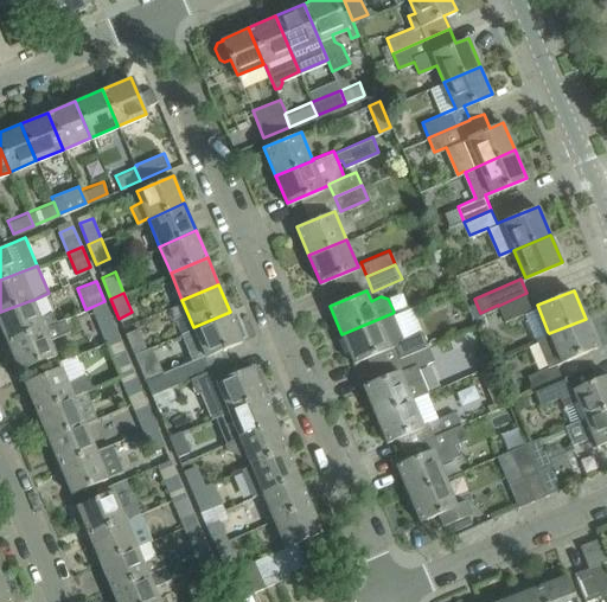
[(526,293),(498,306),(504,319),(532,307),(526,293)]
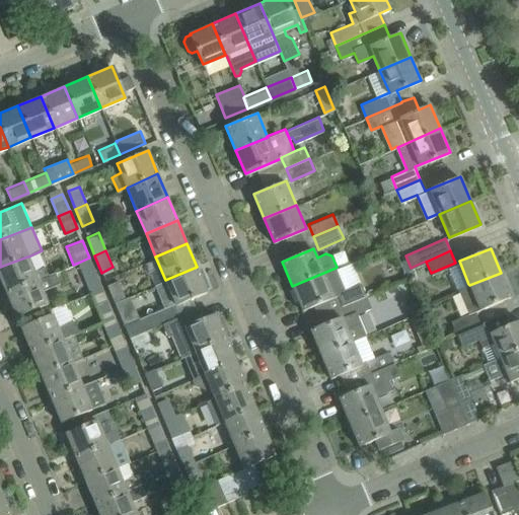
[(0,267),(0,277),(6,292),(38,279),(49,274),(46,267),(34,271),(28,256),(27,256),(0,267)]
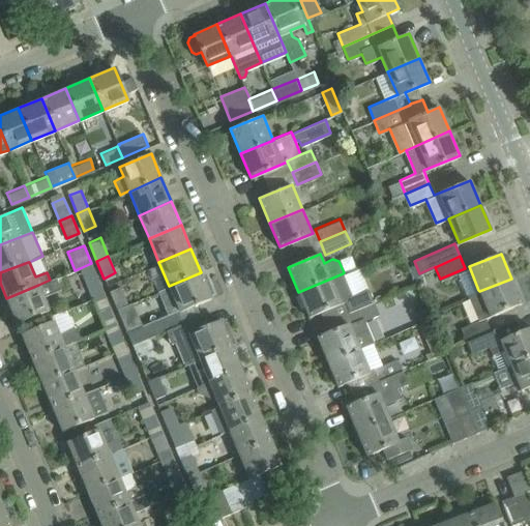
[(91,263),(80,268),(87,286),(98,281),(91,263)]
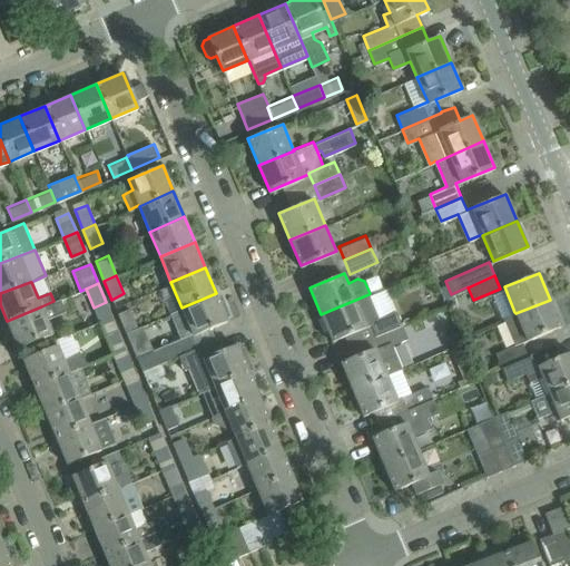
[(167,360),(178,355),(213,341),(212,340),(207,328),(227,320),(226,316),(229,314),(225,303),(220,304),(216,293),(182,308),(169,312),(179,338),(137,355),(143,370),(167,360)]
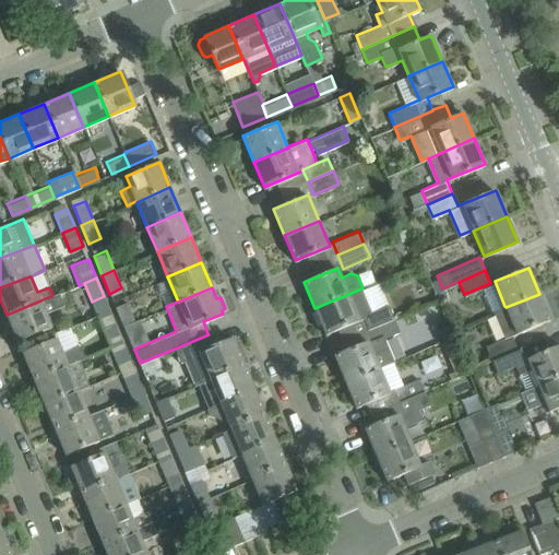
[(394,318),(389,305),(371,311),(361,288),(314,308),(325,333),(336,329),(342,340),(394,318)]
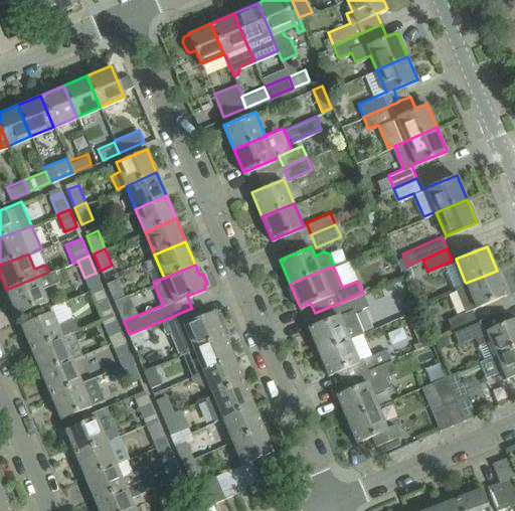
[(37,277),(6,290),(16,314),(47,301),(42,288),(58,281),(54,270),(48,272),(37,277)]
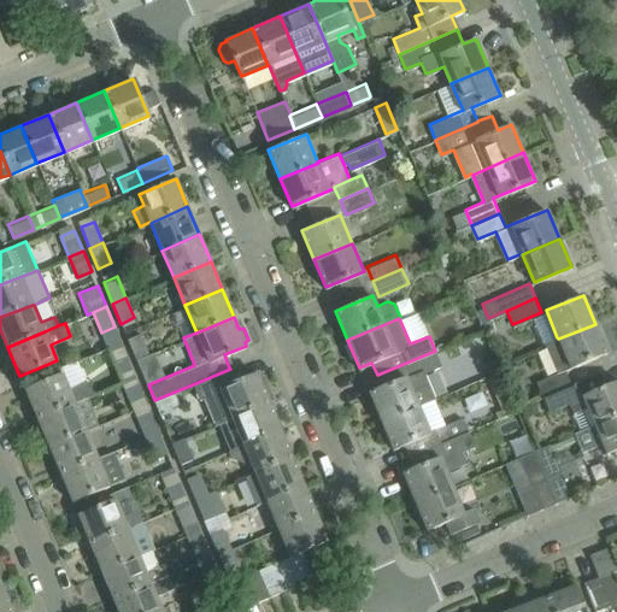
[(536,381),(542,396),(571,384),(570,383),(564,369),(585,360),(606,351),(595,324),(558,339),(557,337),(544,343),(556,372),(536,381)]
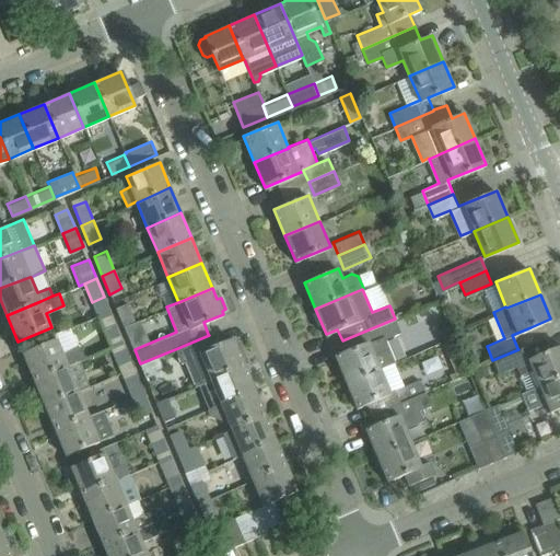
[(115,307),(123,325),(135,320),(127,301),(115,307)]
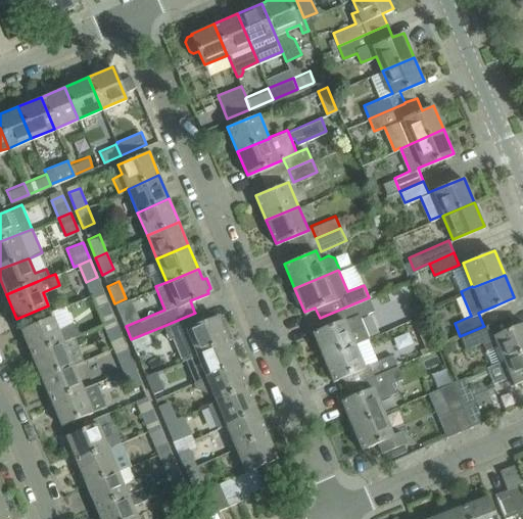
[(324,328),(313,332),(323,357),(354,343),(353,342),(368,336),(360,315),(374,310),(369,297),(320,318),(324,328)]
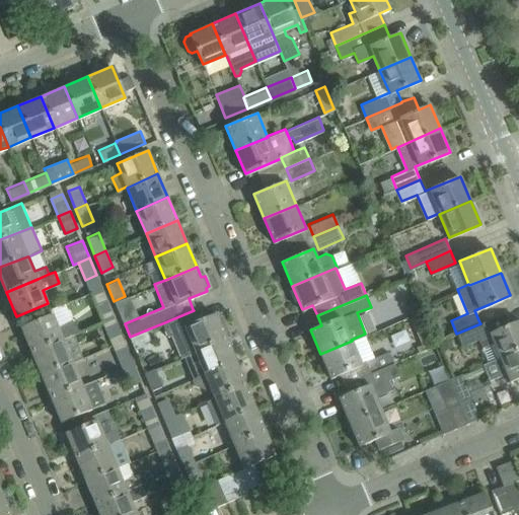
[(95,304),(102,321),(114,316),(106,299),(95,304)]
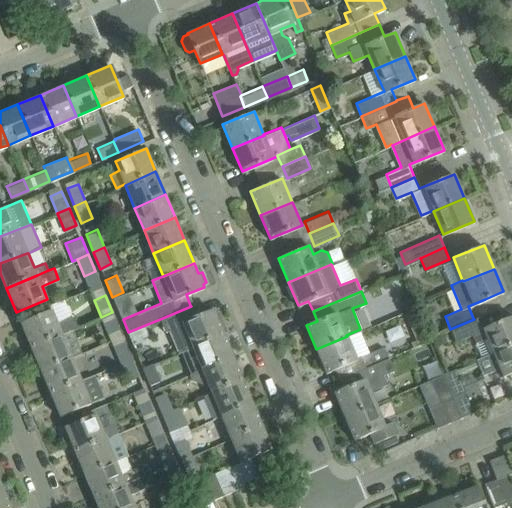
[(178,352),(182,350),(192,346),(223,332),(219,323),(223,320),(218,311),(214,311),(213,309),(198,315),(193,304),(190,305),(191,306),(160,319),(165,330),(169,329),(178,352)]
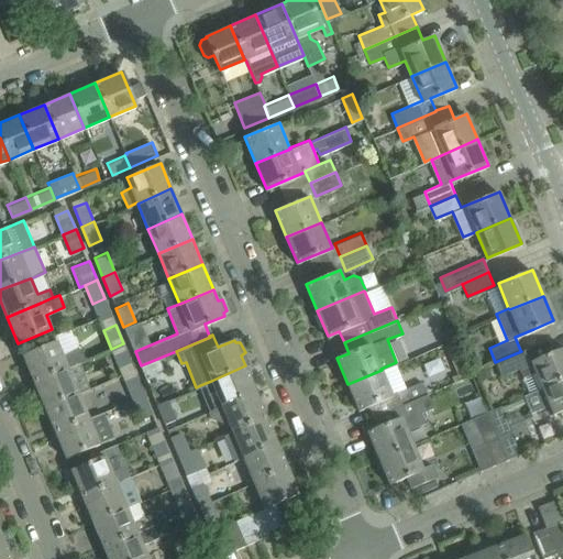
[(534,371),(541,387),(542,387),(562,377),(562,347),(552,352),(547,339),(520,350),(521,351),(495,362),(500,375),(519,368),(522,376),(534,371)]
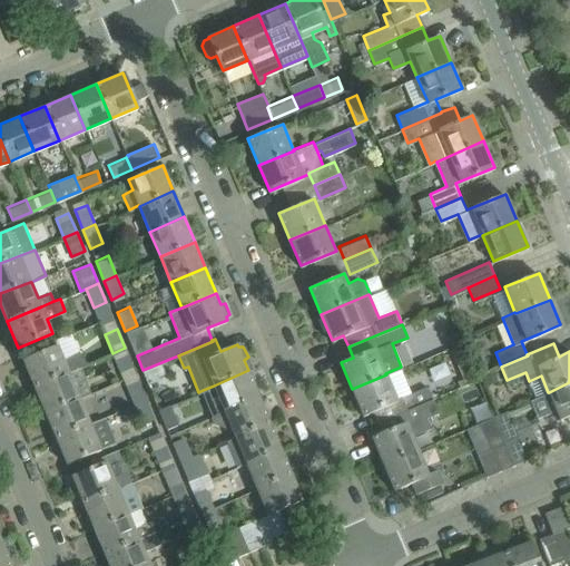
[(35,386),(68,371),(87,363),(82,351),(64,359),(58,345),(23,360),(35,386)]
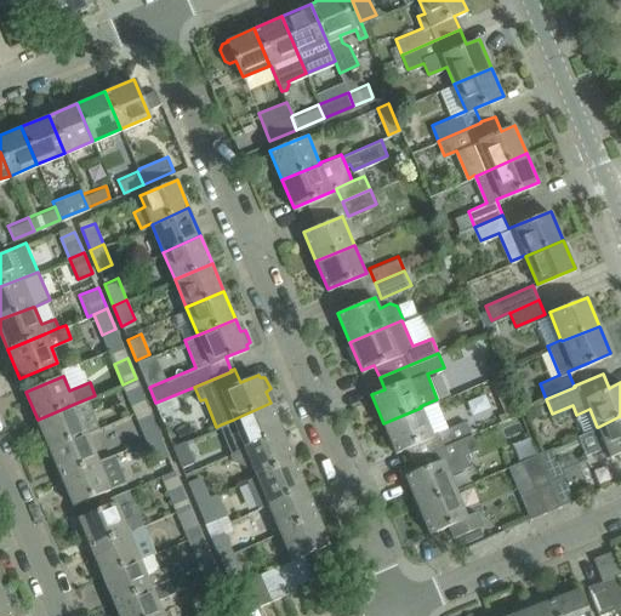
[(136,378),(123,385),(130,403),(144,398),(136,378)]
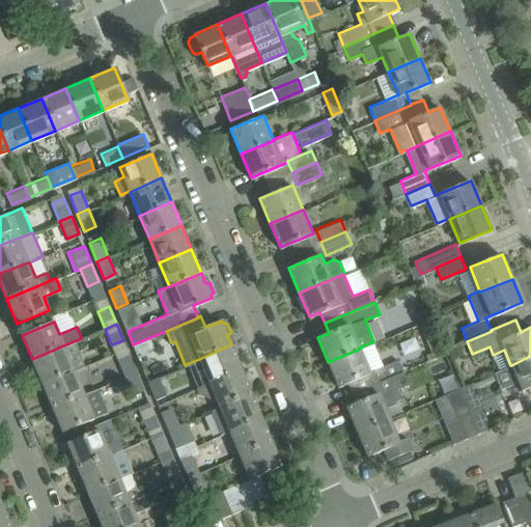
[(199,359),(207,379),(210,383),(242,369),(231,344),(199,359)]
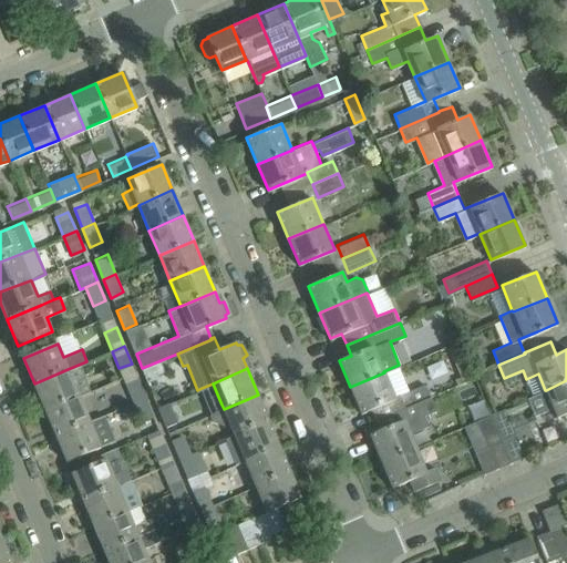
[(492,368),(482,372),(485,379),(495,375),(492,368)]
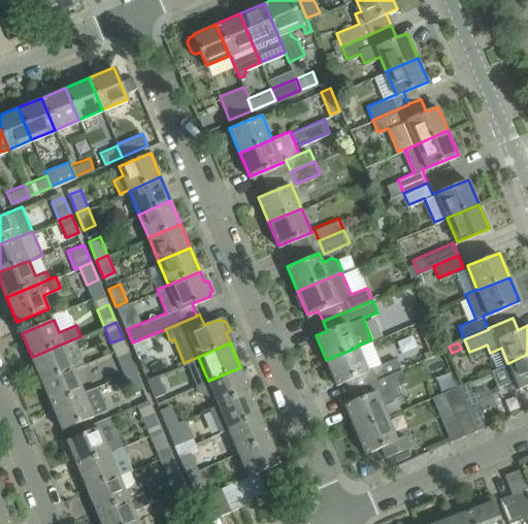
[(32,357),(41,381),(73,367),(63,344),(32,357)]
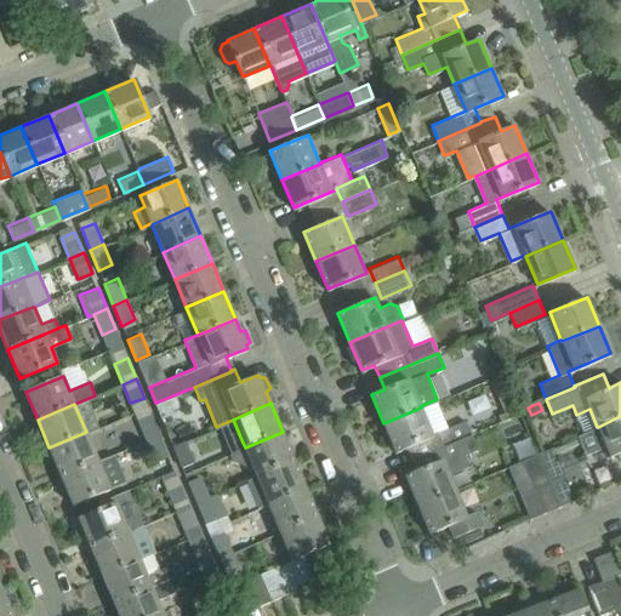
[(408,446),(414,458),(472,434),(466,418),(432,433),(421,408),(383,423),(396,451),(408,446)]
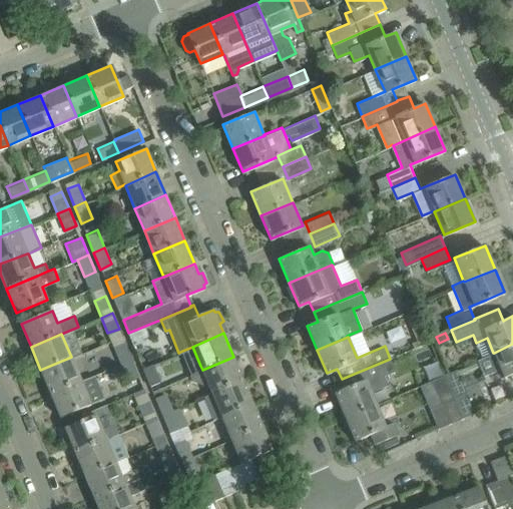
[(113,345),(120,364),(132,359),(124,341),(113,345)]
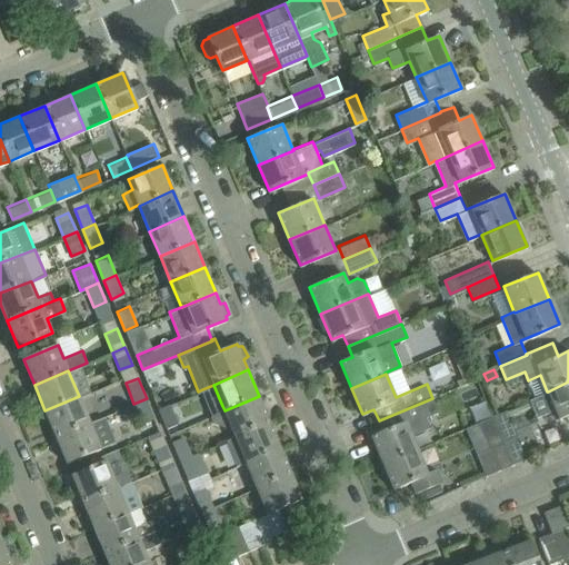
[(568,382),(548,392),(547,392),(529,399),(536,416),(555,408),(558,417),(568,413),(568,382)]
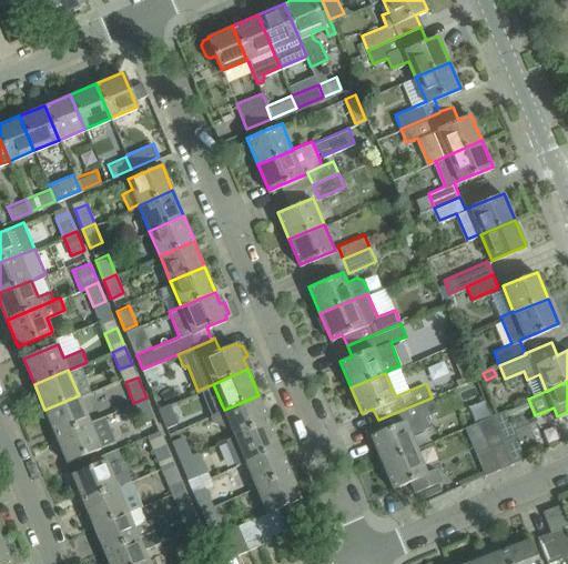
[(44,410),(56,435),(90,421),(79,395),(44,410)]
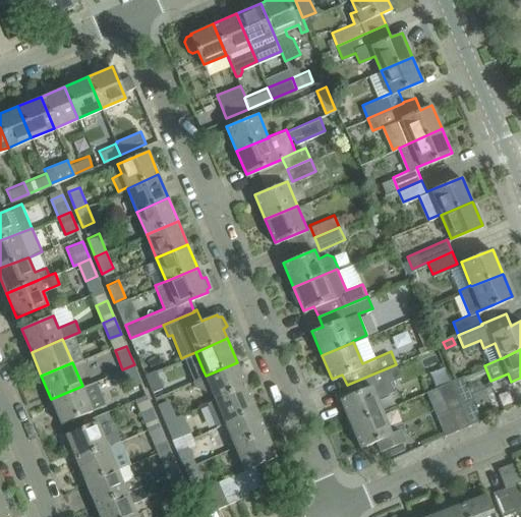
[(212,390),(215,399),(246,385),(237,362),(206,376),(195,380),(194,379),(192,380),(194,385),(209,391),(212,390)]
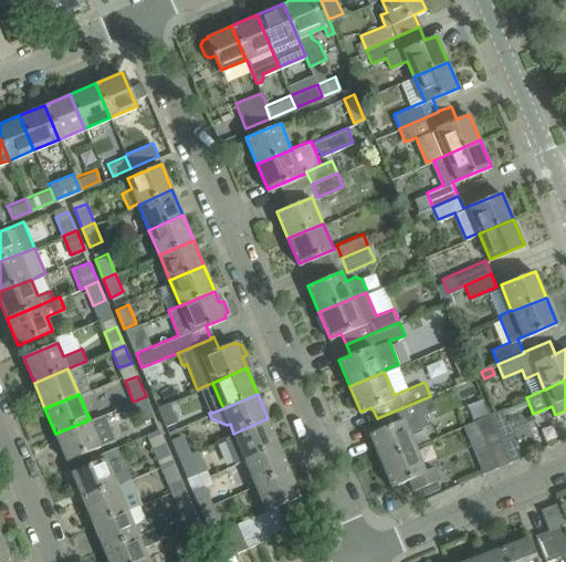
[(146,396),(133,402),(140,419),(153,414),(146,396)]
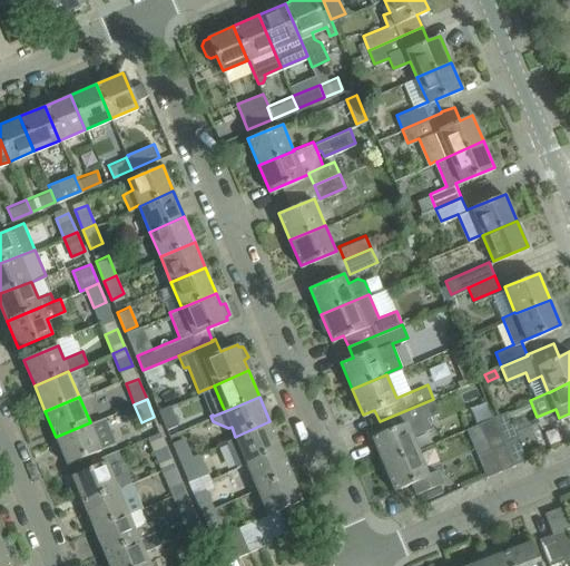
[(372,437),(383,462),(416,448),(411,435),(430,427),(426,416),(438,411),(433,399),(380,421),(384,432),(372,437)]
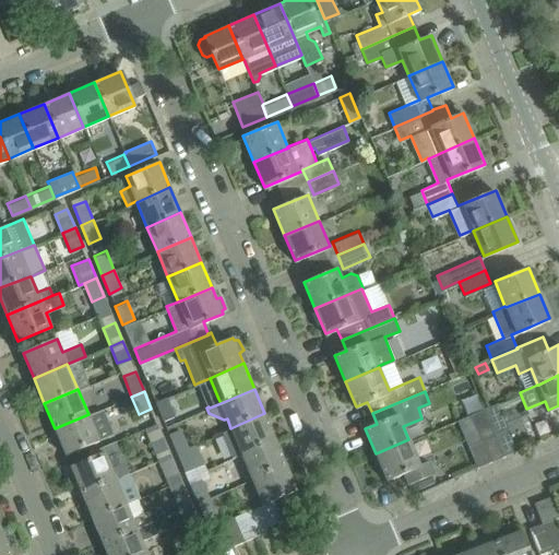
[(155,401),(156,405),(163,420),(175,414),(167,396),(155,401)]
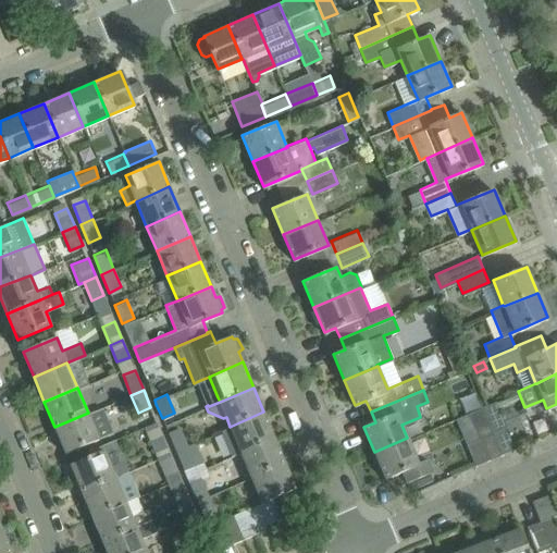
[(495,400),(481,406),(500,454),(515,447),(495,400)]
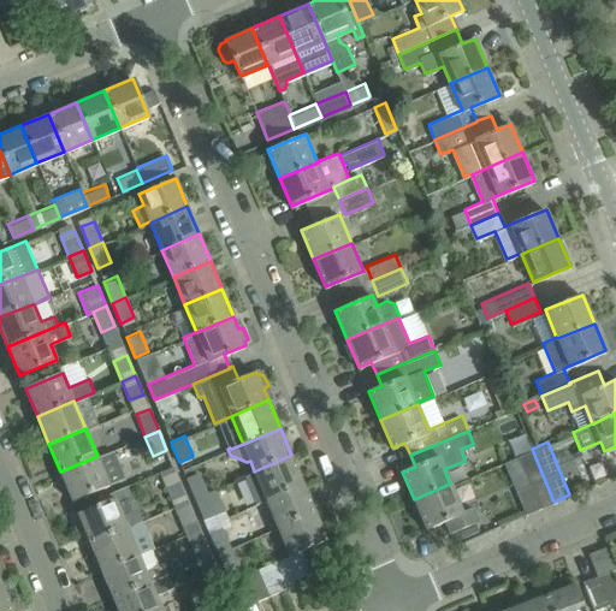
[(554,502),(532,449),(517,455),(529,482),(515,488),(526,514),(554,502)]
